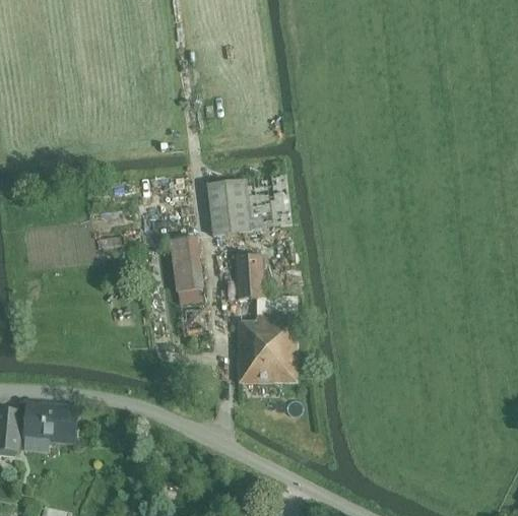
[(285,175),(246,179),(251,228),(292,222),(285,175)]
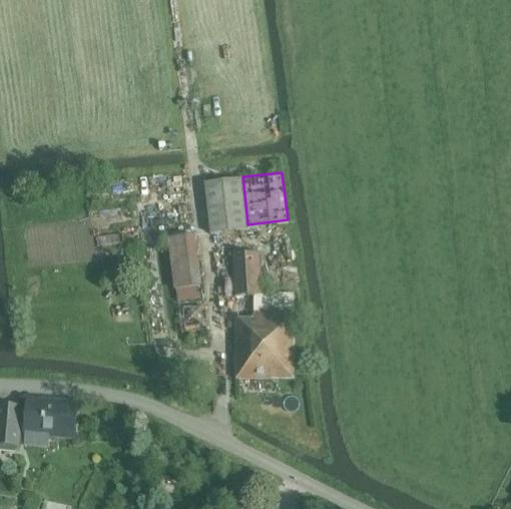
[(247,226),(247,224),(242,176),(203,181),(209,231),(247,226)]
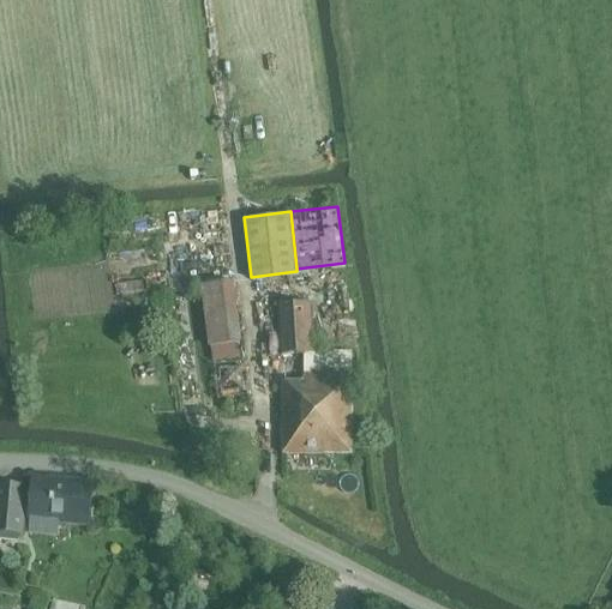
[(211,357),(235,355),(234,341),(238,339),(231,279),(202,282),(211,357)]
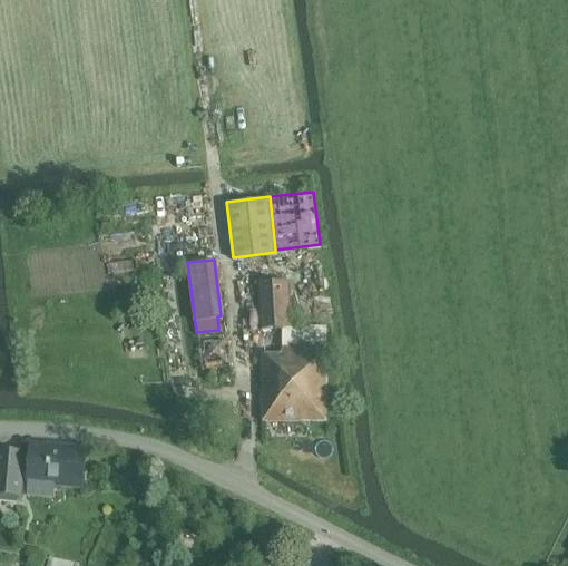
[(260,327),(290,325),(286,279),(257,281),(260,327)]
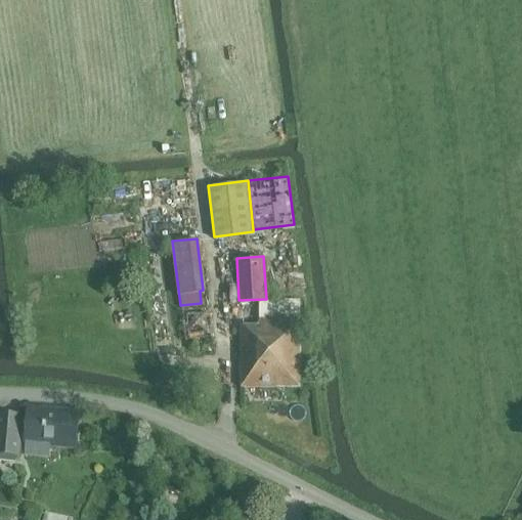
[(240,384),(299,384),(299,319),(278,319),(278,304),(258,303),(258,319),(257,319),(257,323),(238,323),(240,384)]
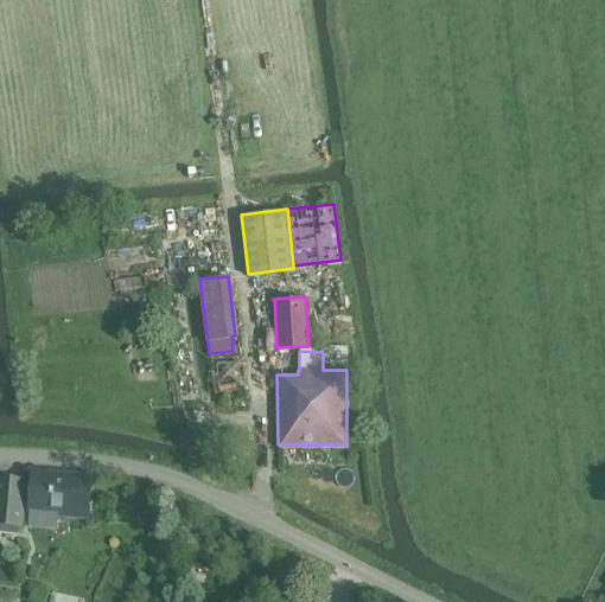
[(86,513),(89,476),(32,471),(31,480),(0,476),(0,522),(30,525),(32,508),(86,513)]
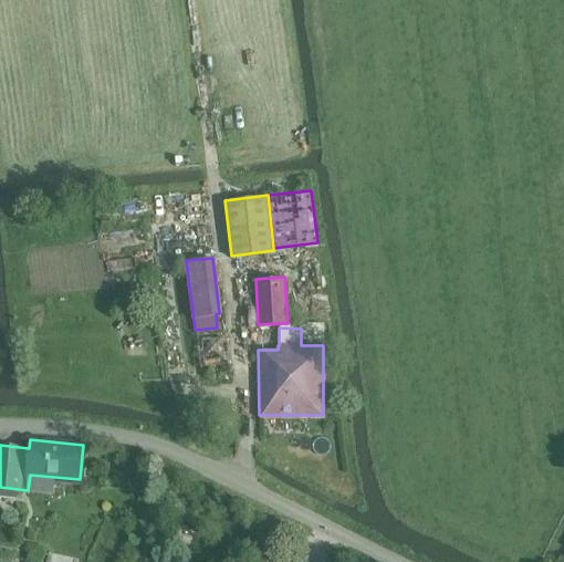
All buildings are outlined.
